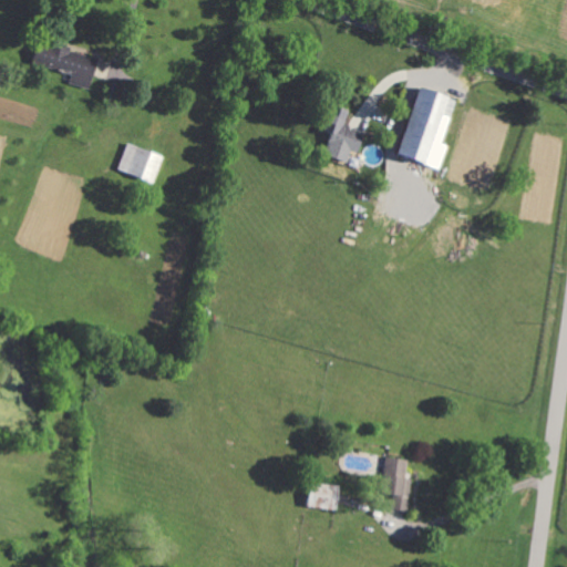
[(94,59),(66,52),(68,48),(34,40),(29,64),(70,74),(66,84),(86,89),(94,59)]
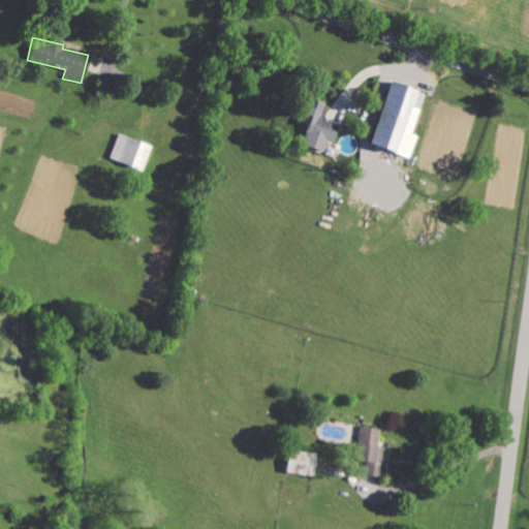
[(365,145),(408,158),(415,135),(410,133),(424,93),(385,81),(365,145)]
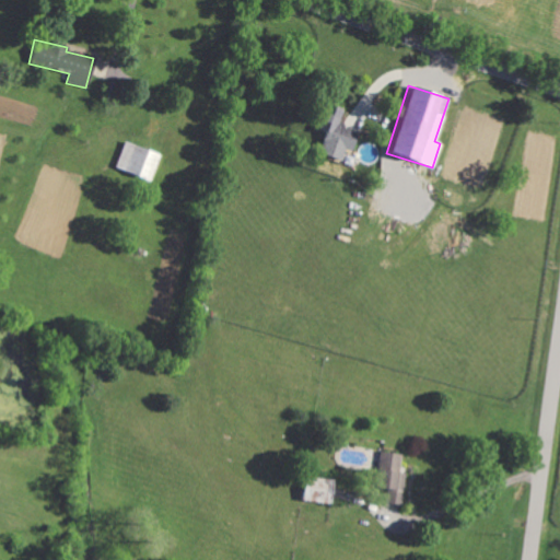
[(316,153),(338,161),(342,149),(349,151),(356,131),(336,125),(341,109),(322,104),(313,130),(323,132),(316,153)]
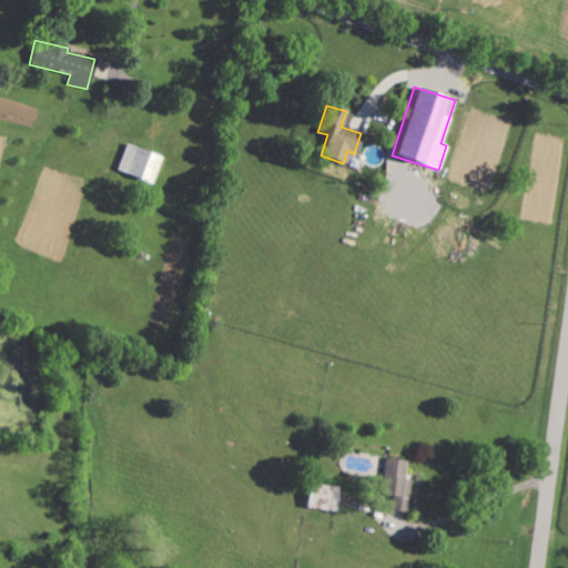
[(161,156),(125,143),(115,171),(151,184),(161,156)]
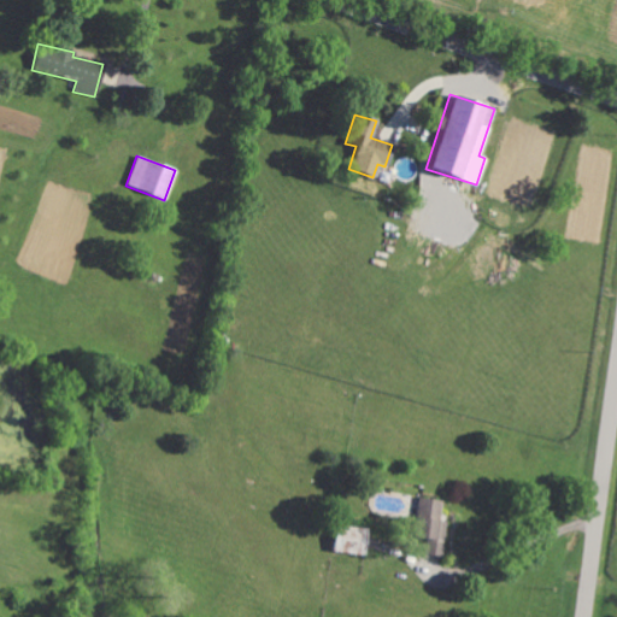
[(441,501),(416,498),(411,536),(427,539),(424,554),(441,557),(446,521),(439,519),(441,501)]
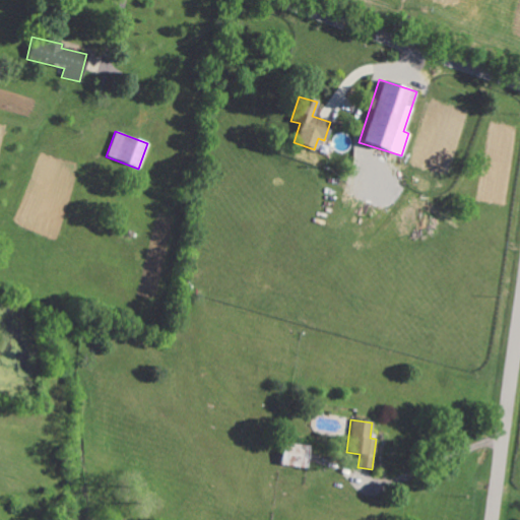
[(309,445),(280,444),(279,466),(308,468),(309,445)]
